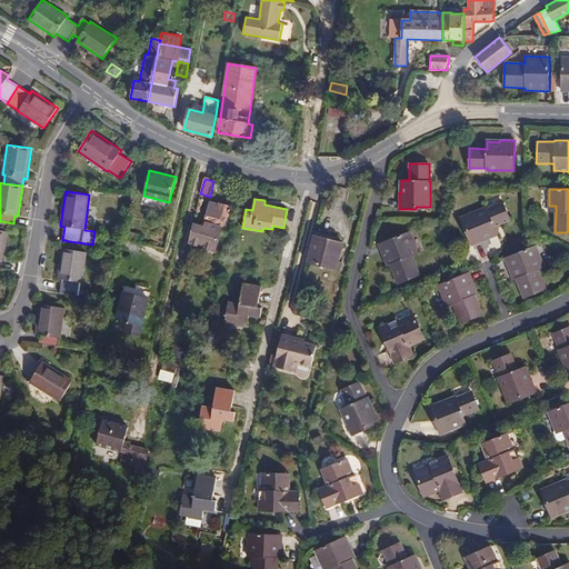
[(193,222),(188,243),(216,251),(223,226),(221,225),(221,223),(227,225),(231,207),(211,201),(206,221),(205,226),(193,222)]
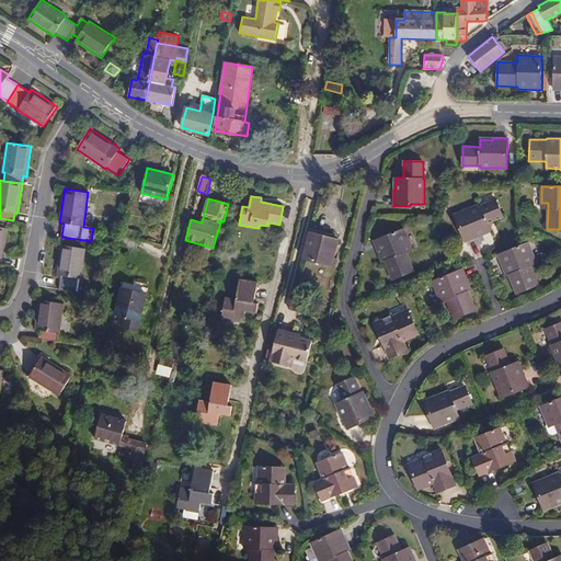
[(479,235),(490,230),(488,224),(503,217),(496,199),(480,205),(480,204),(455,214),(461,228),(459,228),(465,242),(479,237),(479,235)]
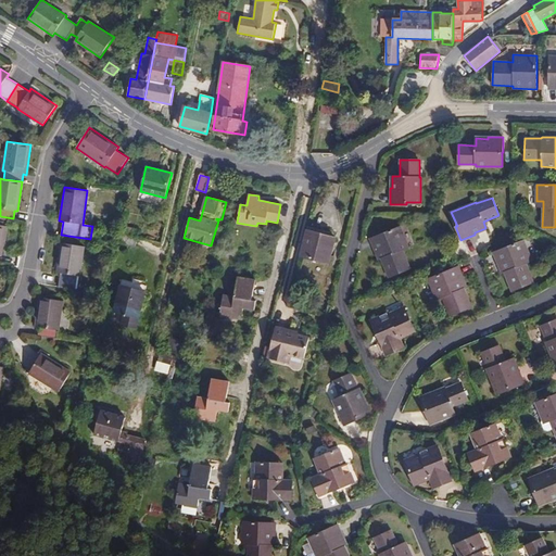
[(127,226),(124,232),(138,236),(139,229),(127,226)]
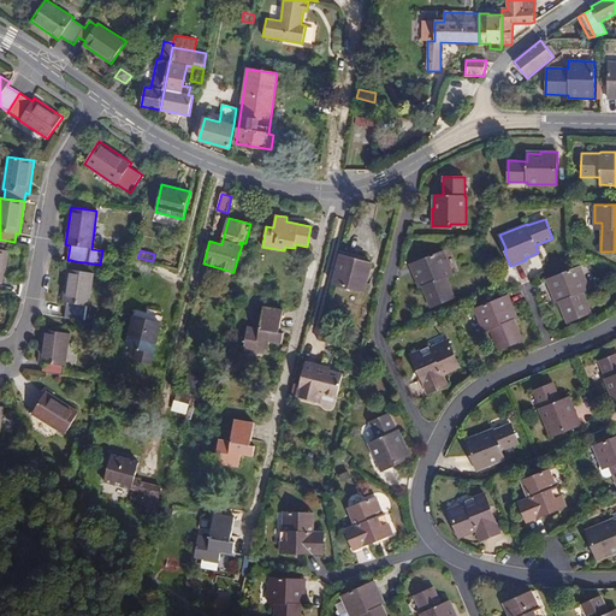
[(410,264),(418,283),(421,282),(422,285),(431,306),(454,296),(446,277),(444,272),(450,268),(443,250),(410,264)]
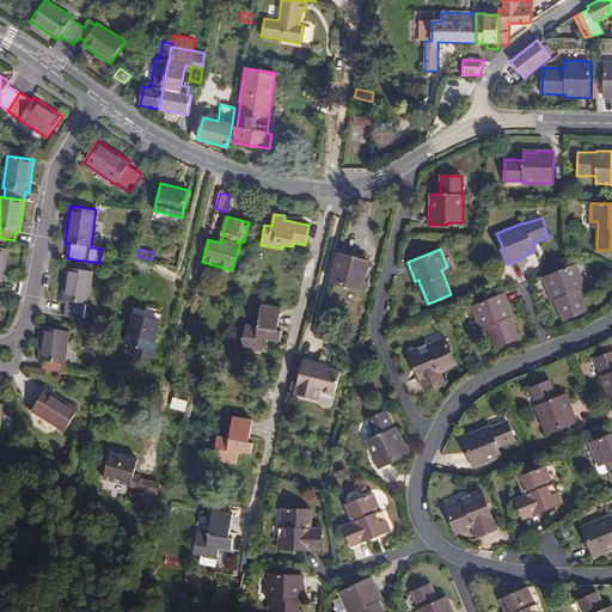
[(338,254),(331,281),(362,289),(369,262),(338,254)]
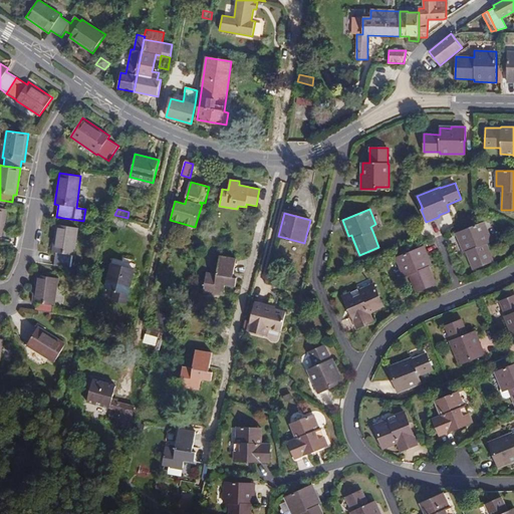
[(110,215),(108,224),(125,228),(127,219),(110,215)]
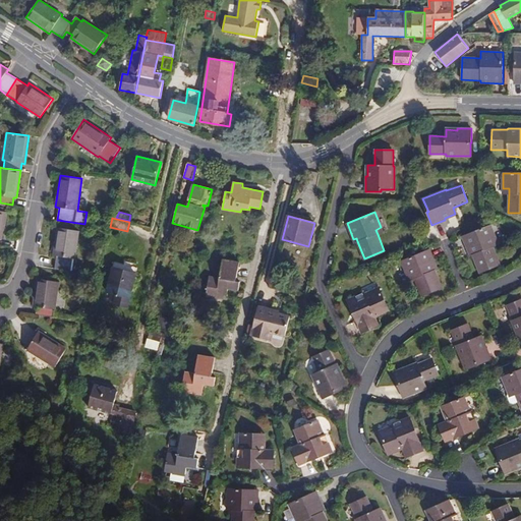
[(471,251),(472,254),(479,273),(501,265),(494,247),(491,242),(497,240),(490,225),(462,237),(468,252),(471,251)]
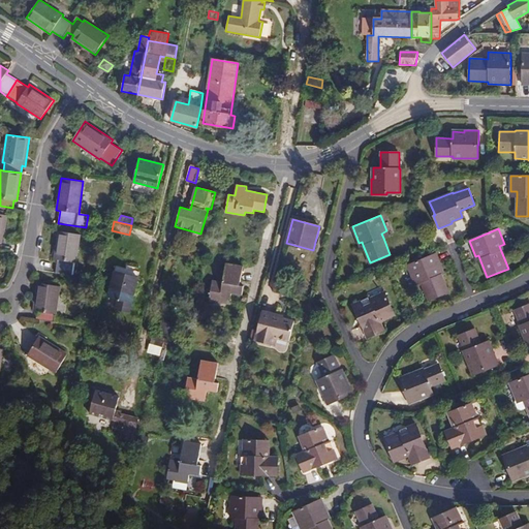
[(76,262),(81,235),(58,231),(54,259),(58,259),(56,273),(73,275),(75,262),(76,262)]
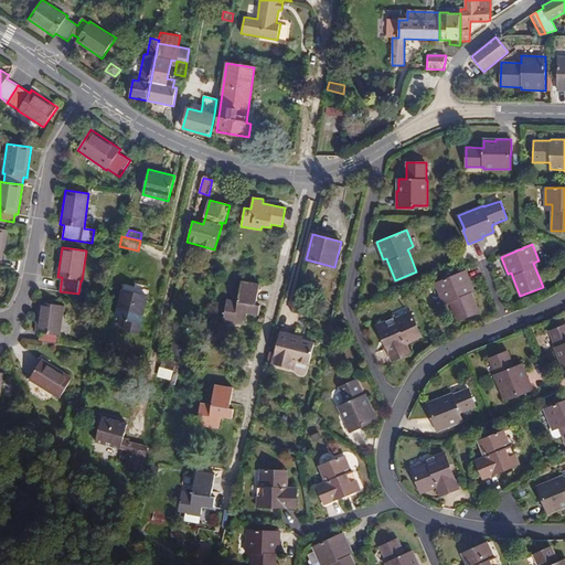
[(480,312),(472,292),(471,289),(473,288),(467,270),(435,284),(441,299),(447,297),(449,302),(457,321),(480,312)]
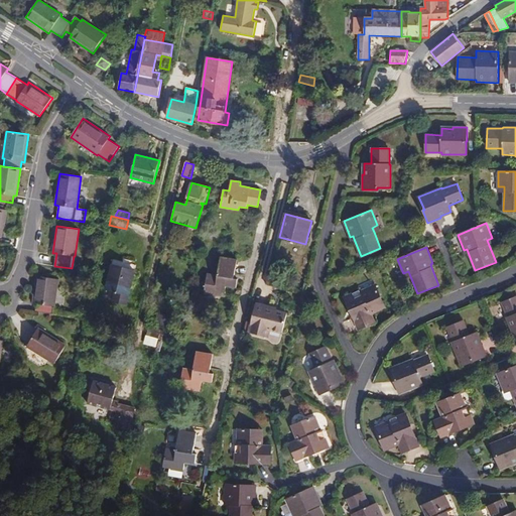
[(238,259),(221,256),(218,274),(208,273),(204,292),(225,296),(226,286),(236,288),(238,279),(234,278),(238,259)]
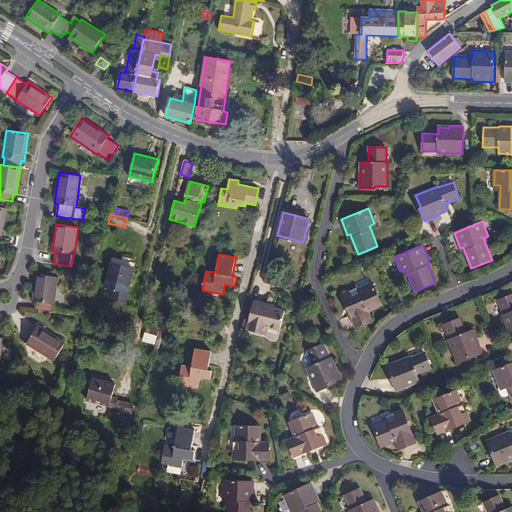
[(104,287),(113,289),(111,299),(126,302),(135,263),(112,257),(104,287)]
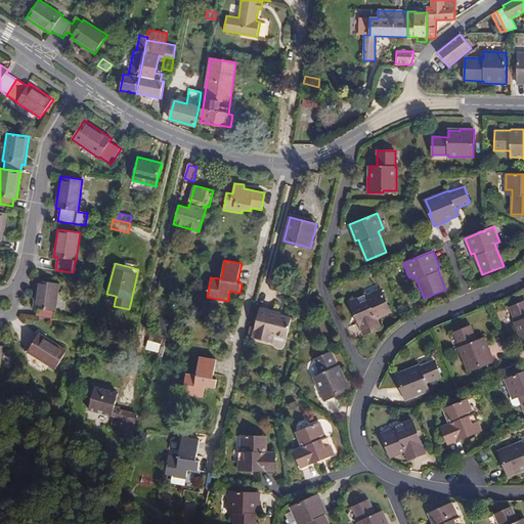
[(55,311),(59,284),(38,280),(34,308),(37,308),(36,316),(53,319),(54,311),(55,311)]
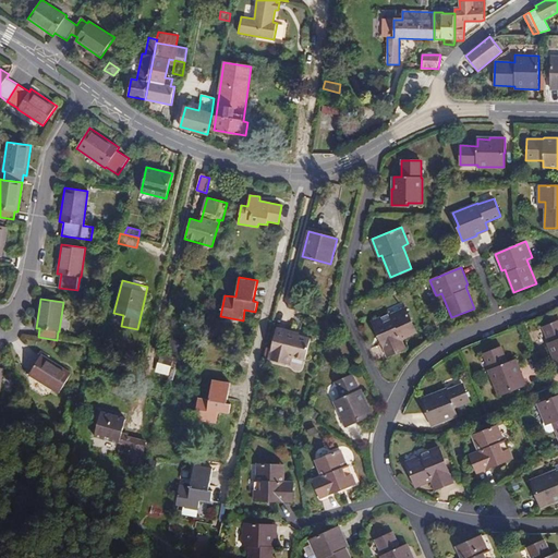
[(399,313),(391,316),(391,317),(374,326),(376,332),(378,331),(380,338),(379,339),(387,356),(405,349),(402,340),(400,336),(415,329),(405,307),(399,311),(399,313)]
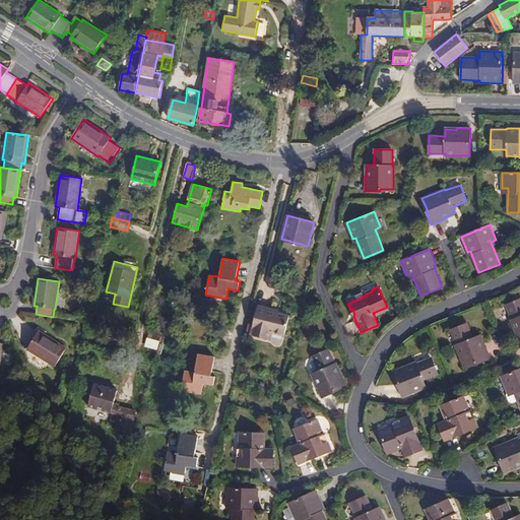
[(365,296),(365,295),(364,294),(346,301),(348,304),(365,296)]
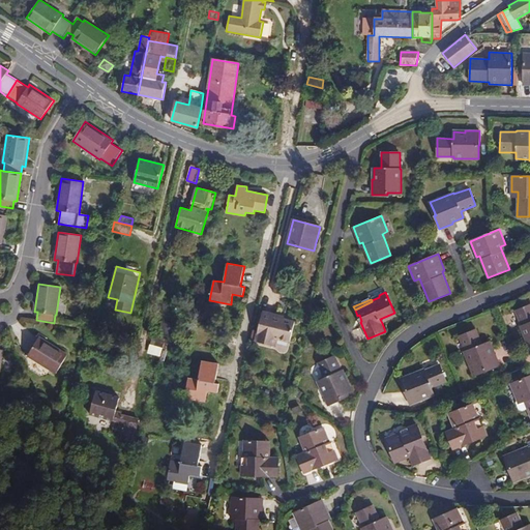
[(529,304),(516,311),(522,326),(520,327),(529,349),(529,348),(529,304)]
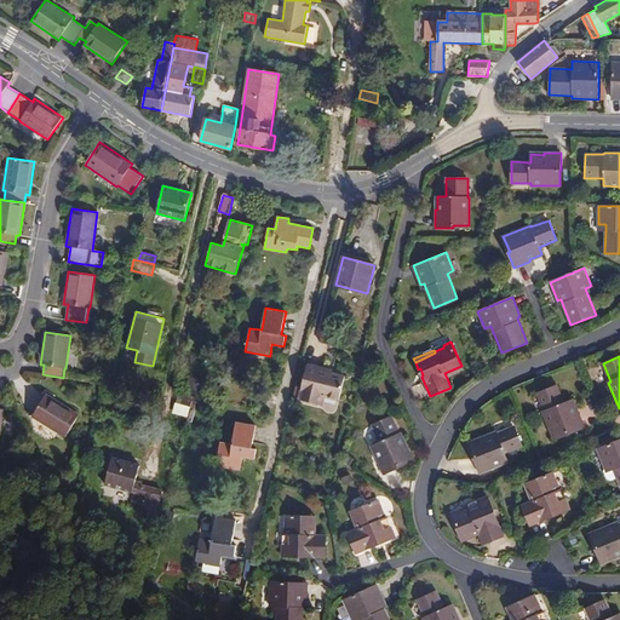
[(320,369),(320,367),(308,363),(299,399),(313,402),(315,395),(323,397),(339,401),(345,375),(332,372),(320,369)]
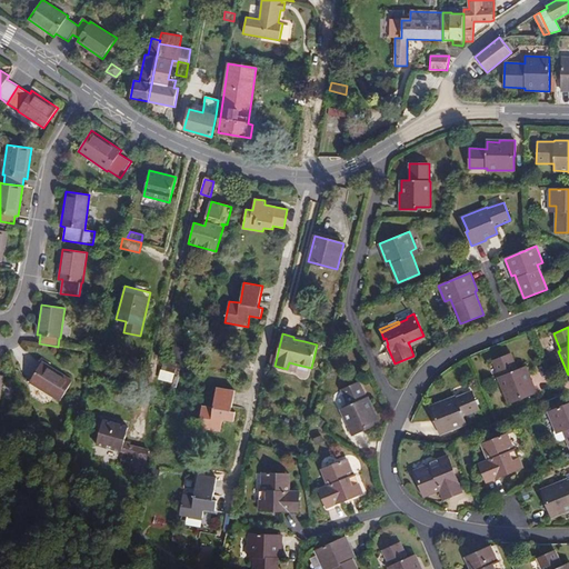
[(426,339),(423,336),(408,342),(410,347),(426,339)]
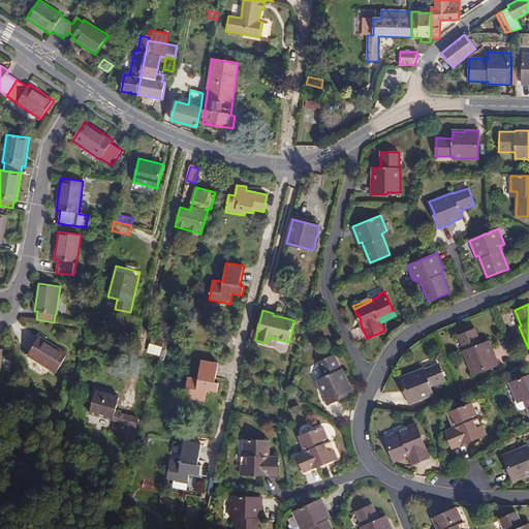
[(105,327),(107,317),(92,313),(90,322),(105,327)]
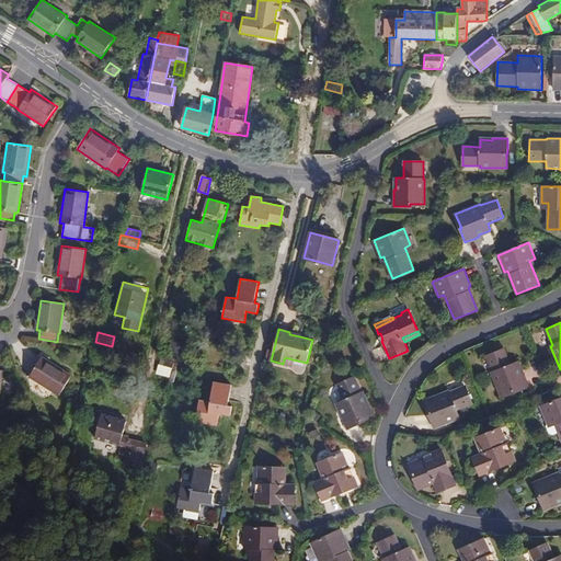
[(164,356),(180,361),(181,352),(167,348),(164,356)]
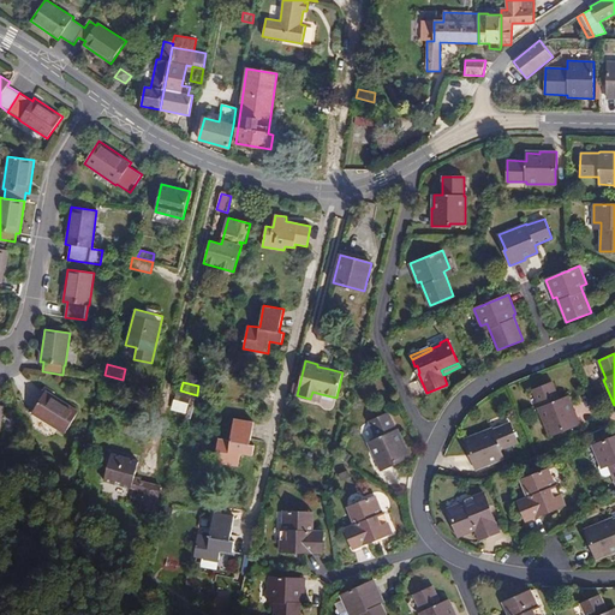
[(573,408),(567,396),(560,399),(553,382),(532,390),(539,407),(538,408),(549,435),(563,429),(565,430),(580,424),(574,408),(573,408)]
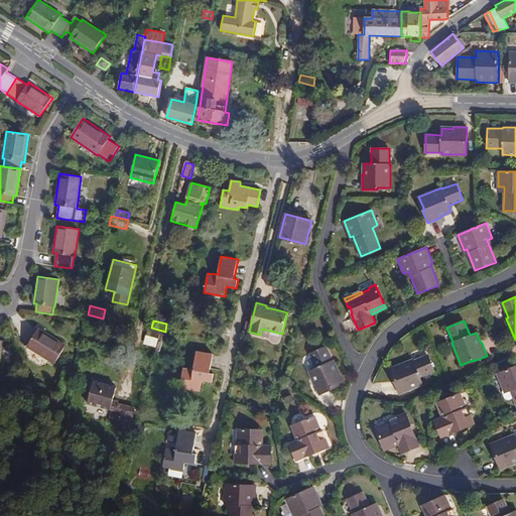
[(66,345),(38,328),(27,347),(54,364),(66,345)]
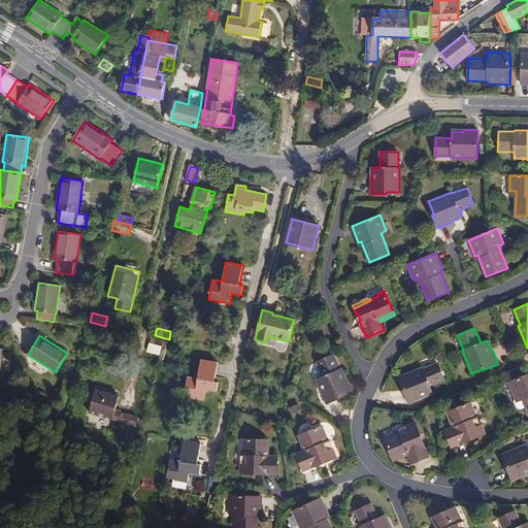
[(268,336),(266,342),(274,344),(275,338),(268,336)]
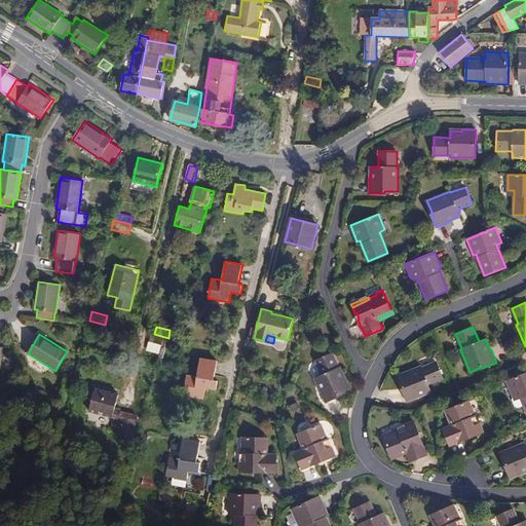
[(180,346),(182,341),(168,338),(167,343),(180,346)]
